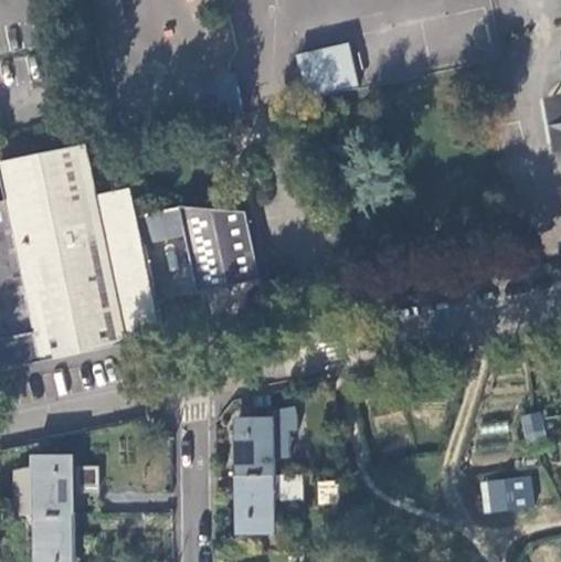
[(346,44),(296,54),(304,96),(355,86),(346,44)]
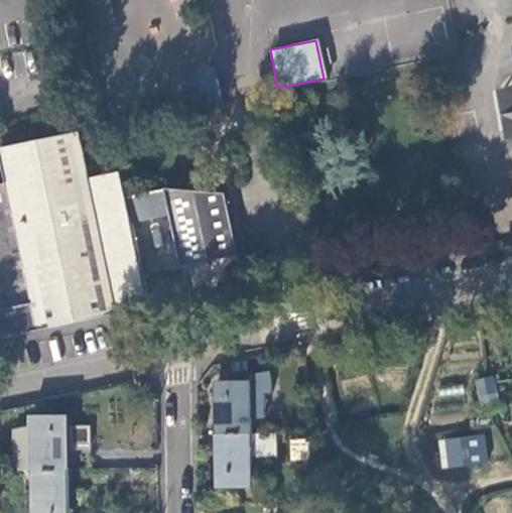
[(220,65),(208,55),(194,76),(221,71),(220,65)]
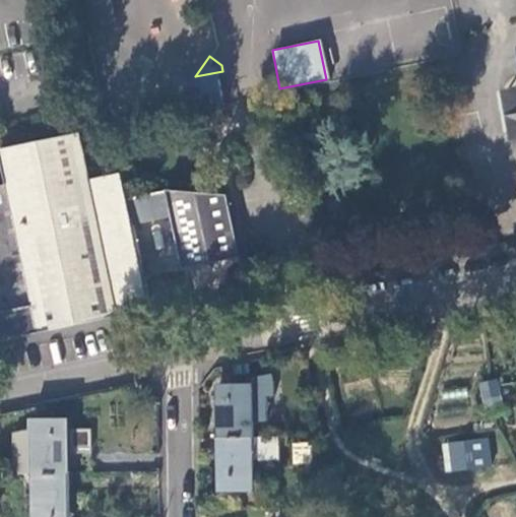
[(229,101),(222,71),(195,76),(183,79),(189,109),(229,101)]
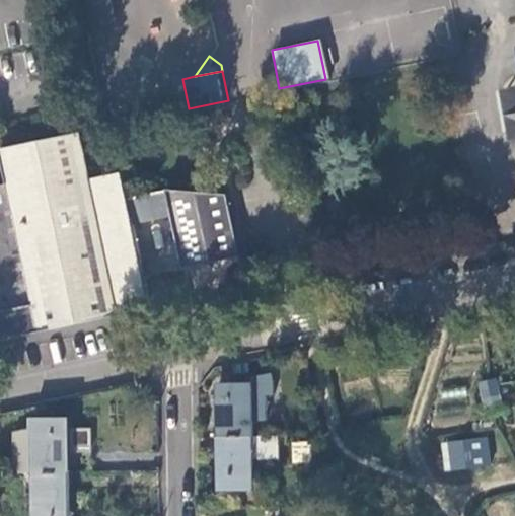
[(514,88),(499,92),(507,136),(514,134),(514,88)]
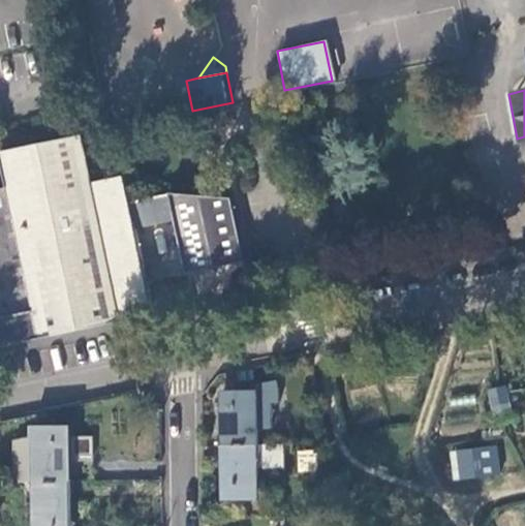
[(132,226),(126,199),(122,175),(88,182),(78,134),(0,150),(0,166),(4,186),(35,337),(149,313),(132,226)]
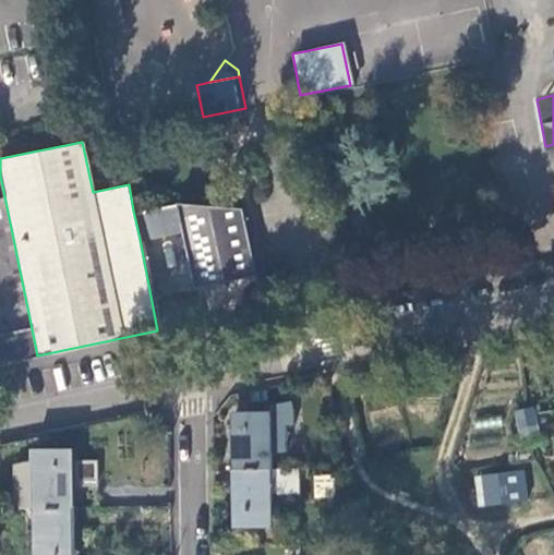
[(4,196),(0,196),(0,363),(37,356),(4,196)]
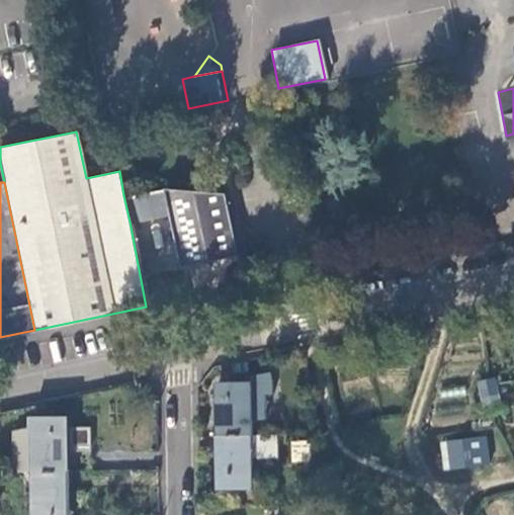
[(169,215),(163,188),(123,195),(130,222),(169,215)]
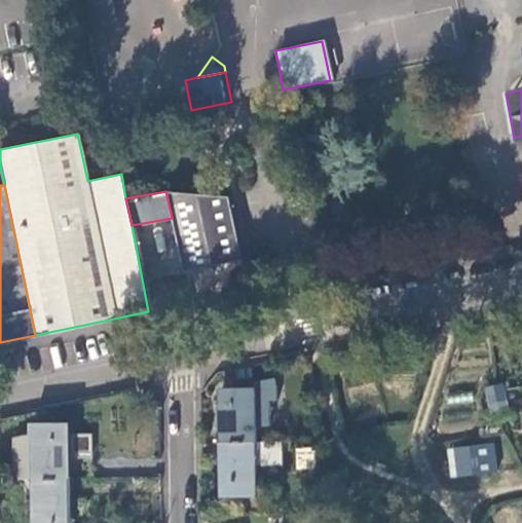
[(216,265),(239,260),(227,196),(165,191),(172,218),(183,272),(207,267),(213,271),(216,265)]
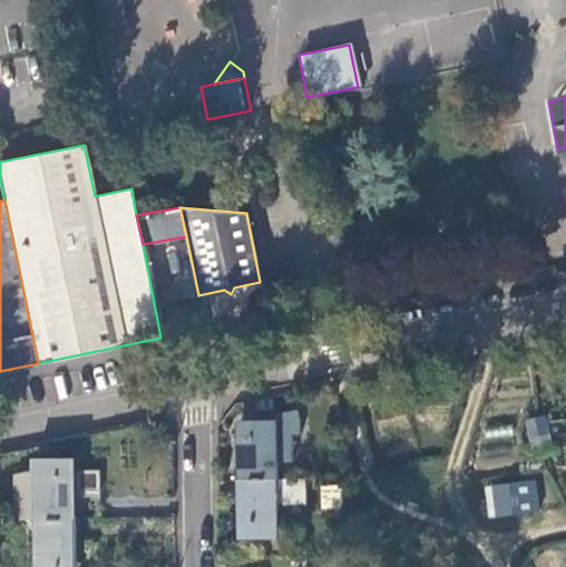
[(525,424),(527,437),(549,432),(546,411),(535,413),(536,422),(525,424)]
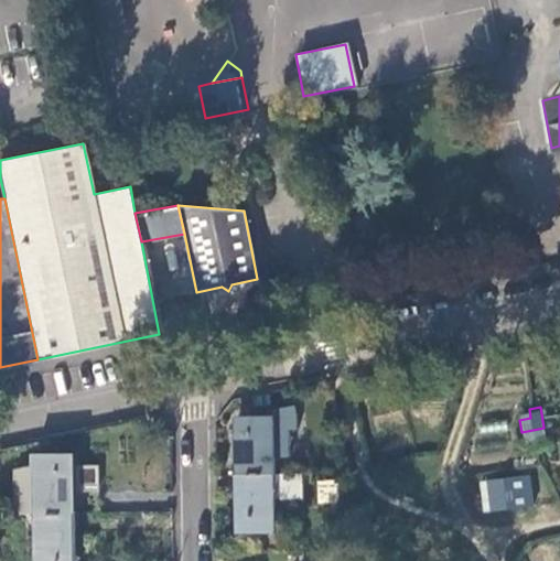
[(355,410),(362,431),(372,429),(366,408),(355,410)]
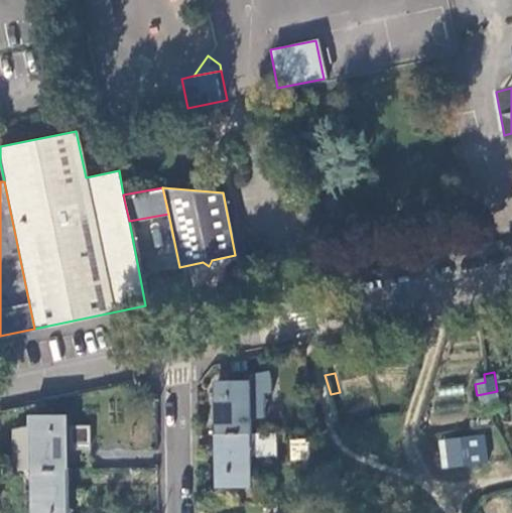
[(214,377),(215,432),(220,432),(250,431),(249,377),(214,377)]
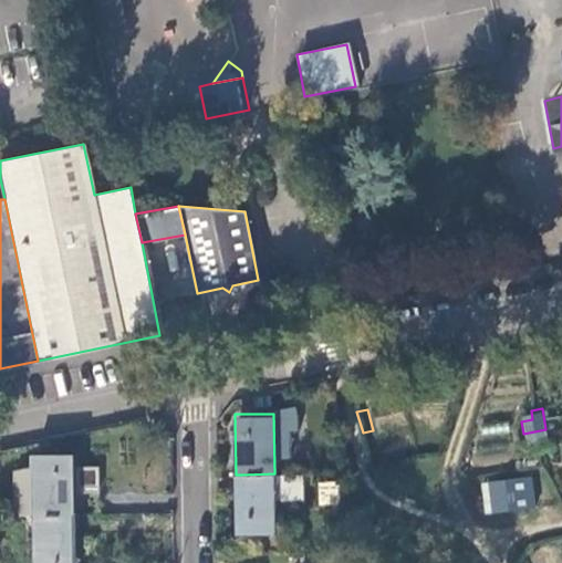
[(23,512),(65,512),(65,461),(12,468),(11,512),(23,512)]
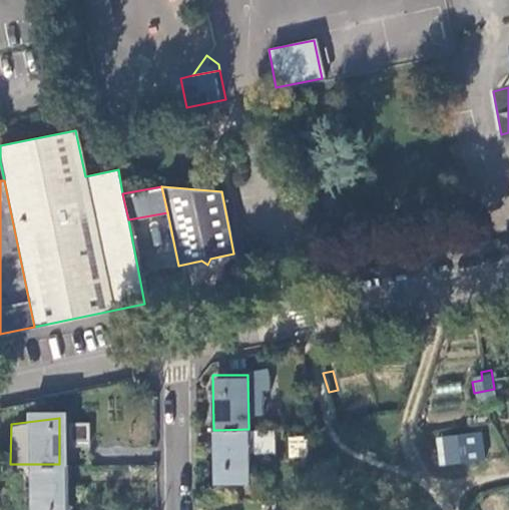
[(267,452),(267,428),(248,429),(218,430),(219,475),(242,474),(242,452),(267,452)]
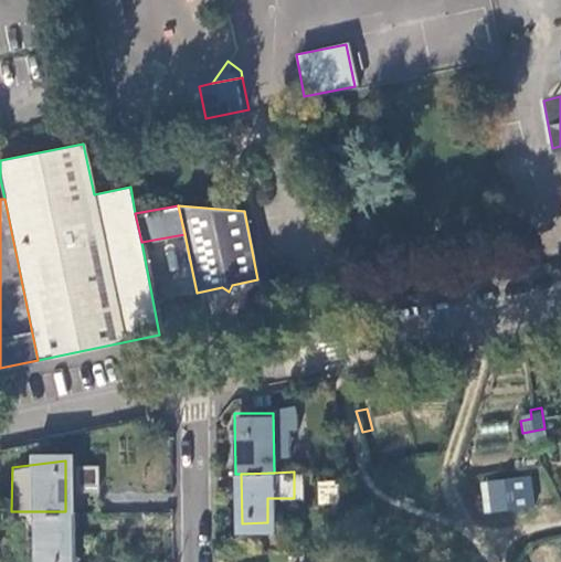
[(483,497),(503,495),(500,475),(480,478),(483,497)]
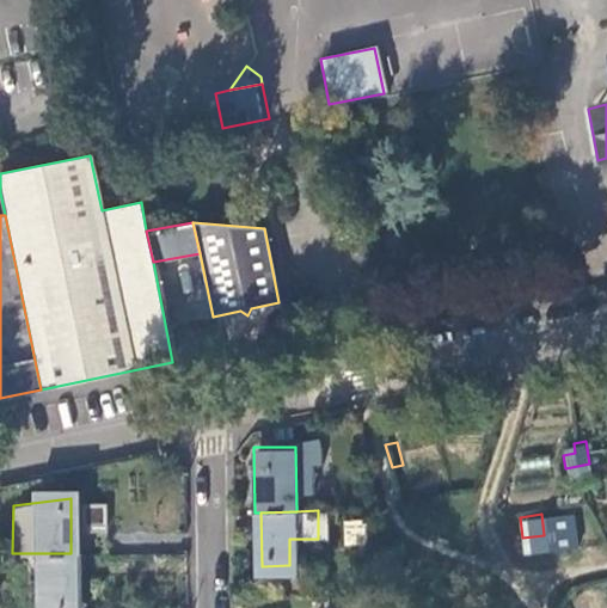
[(342,541),(359,539),(355,517),(338,520),(342,541)]
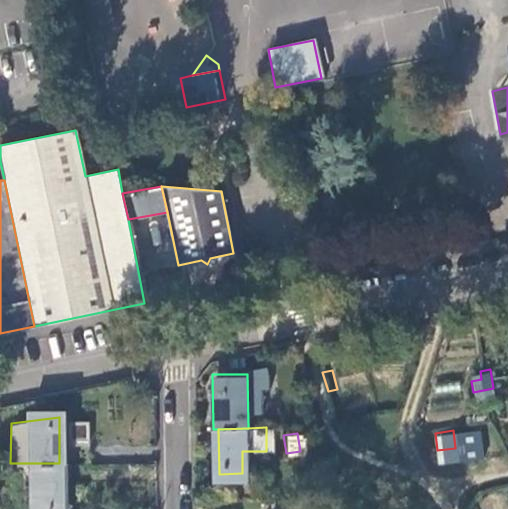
[(460,445),(462,463),(480,461),(478,443),(460,445)]
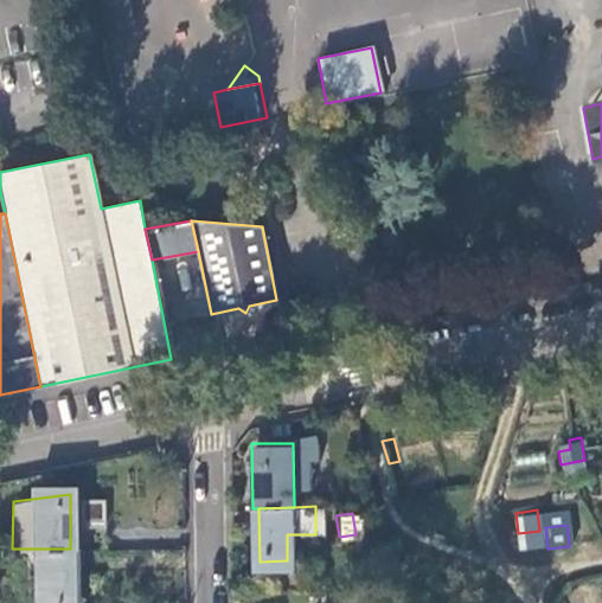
[(46,602),(70,602),(70,549),(25,549),(25,560),(33,560),(32,602),(46,602)]
